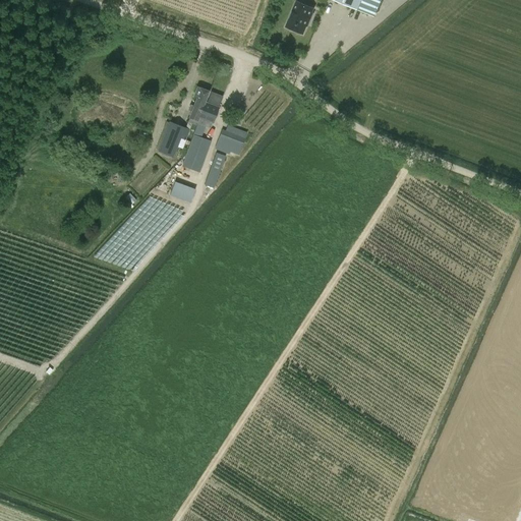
[(334,0),(357,9),(360,0),(334,0)]
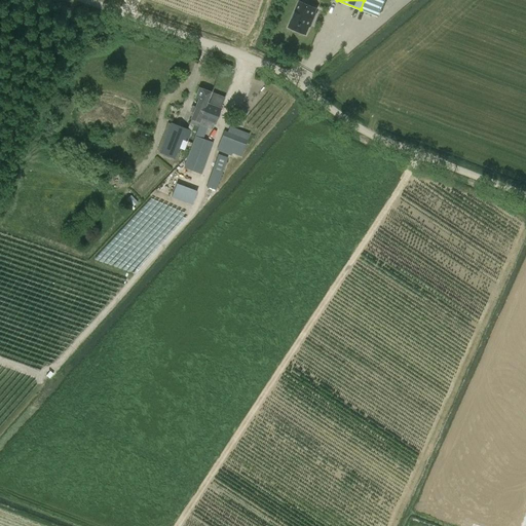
[(316,8),(300,2),(290,29),(305,36),(316,8)]
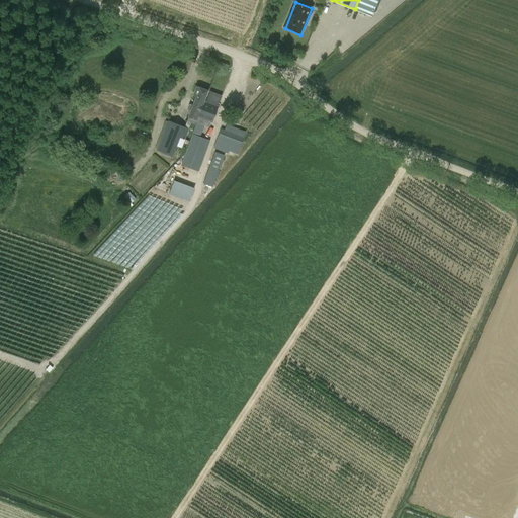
[(195,124),(204,102),(203,101),(207,91),(195,86),(192,96),(195,97),(188,117),(188,116),(184,127),(168,120),(167,121),(165,121),(155,148),(157,149),(156,151),(172,157),(176,145),(181,147),(184,140),(190,122),(195,124)]
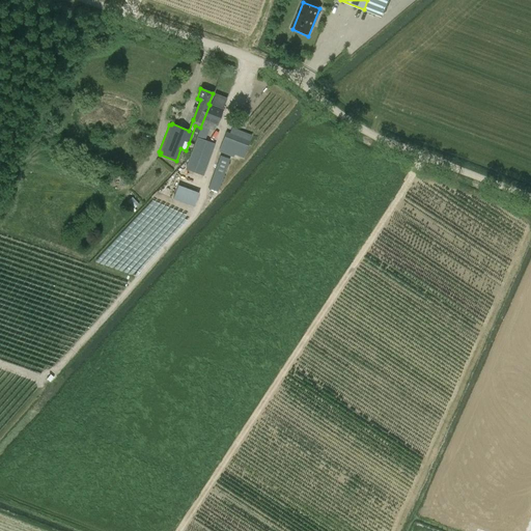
[(200,128),(197,137),(185,169),(203,176),(215,144),(204,140),(208,129),(214,131),(216,126),(222,109),(219,108),(223,98),(215,93),(211,105),(210,105),(200,128)]
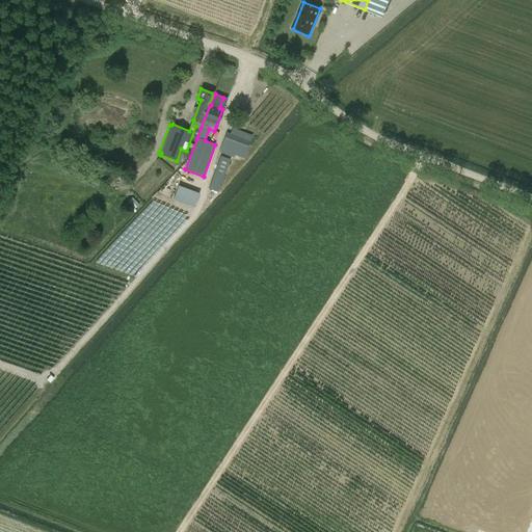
[(234,158),(241,161),(242,158),(243,159),(253,135),(232,128),(230,133),(225,132),(218,152),(234,158)]
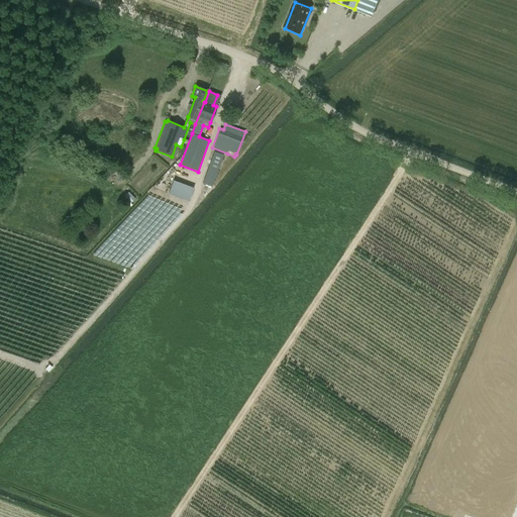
[(212,187),(223,154),(214,151),(202,184),(200,189),(209,192),(211,187),(212,187)]
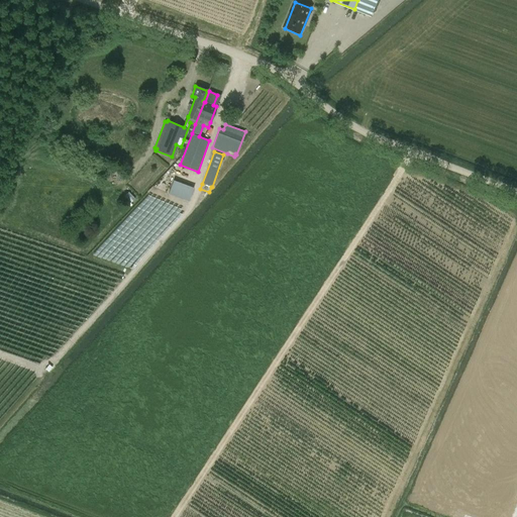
[(173,181),(168,194),(189,202),(193,188),(173,181)]
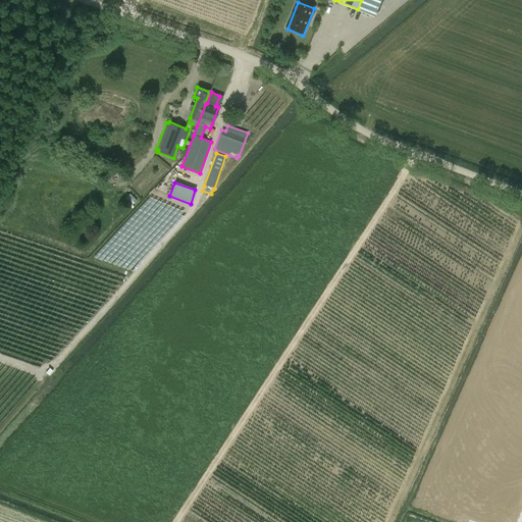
All buildings are outlined.
